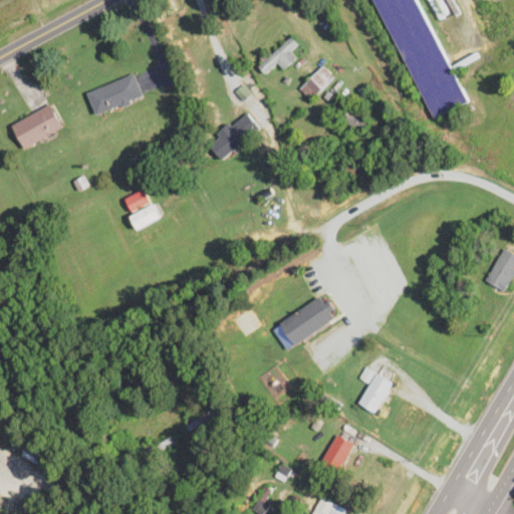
[(376,0),(430,121),(465,106),(419,0),(376,0)]
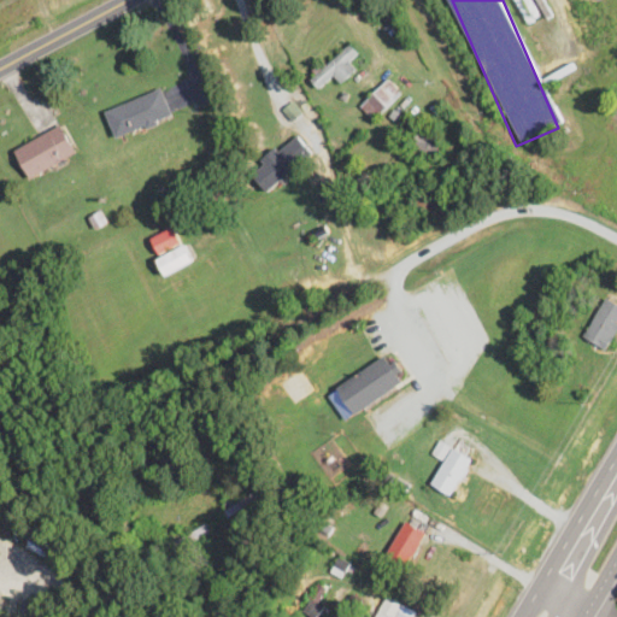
[(341,84),(357,72),(350,63),(358,56),(351,47),(310,80),(318,90),(335,77),(341,84)]
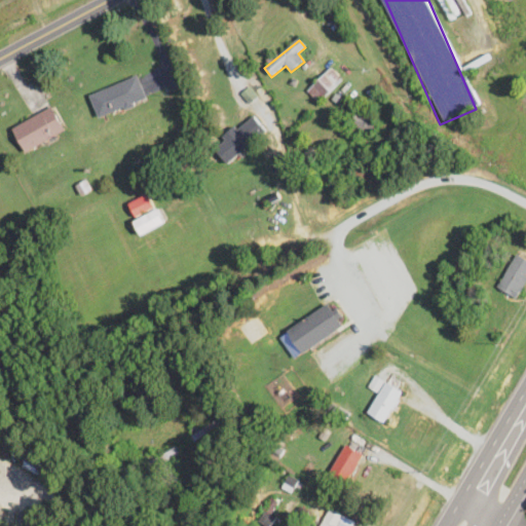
[(307,91),(320,104),(342,80),(330,68),(307,91)]
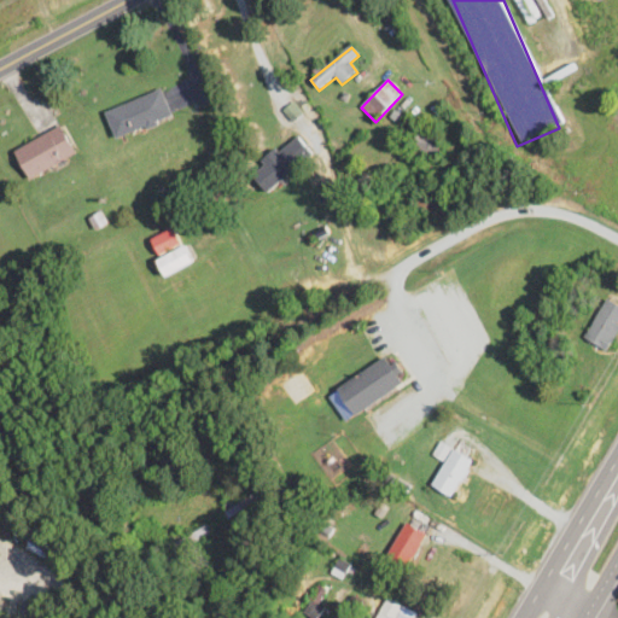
[(173,118),(162,91),(105,112),(116,140),(173,118)]
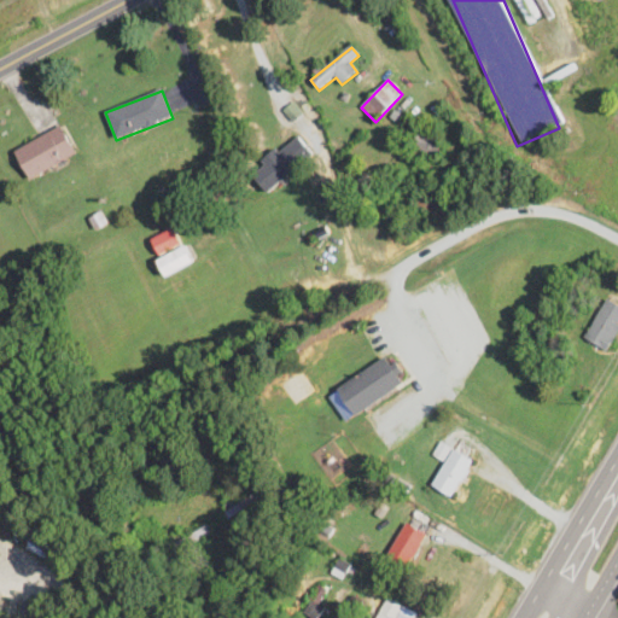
[(427,155),(433,158),(445,136),(424,124),(408,153),(423,162),(427,155)]
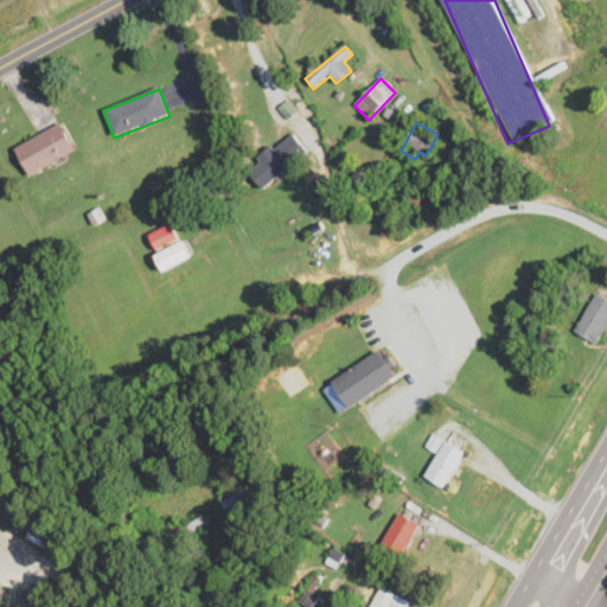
[(30,178),(75,152),(59,125),(14,149),(30,178)]
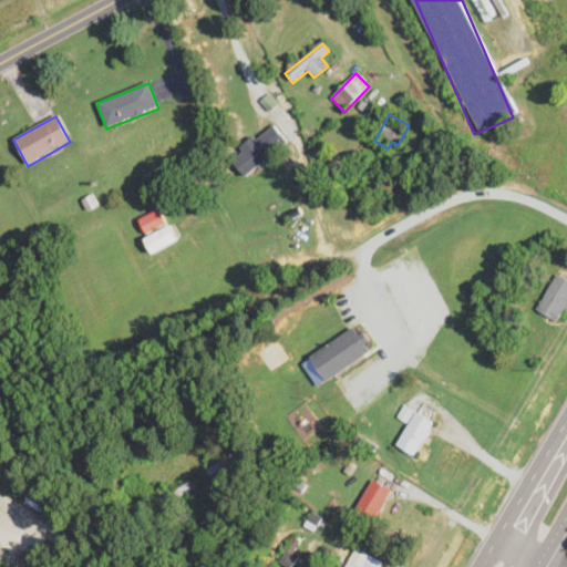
[(246,177),(287,142),(271,124),(230,161),(246,177)]
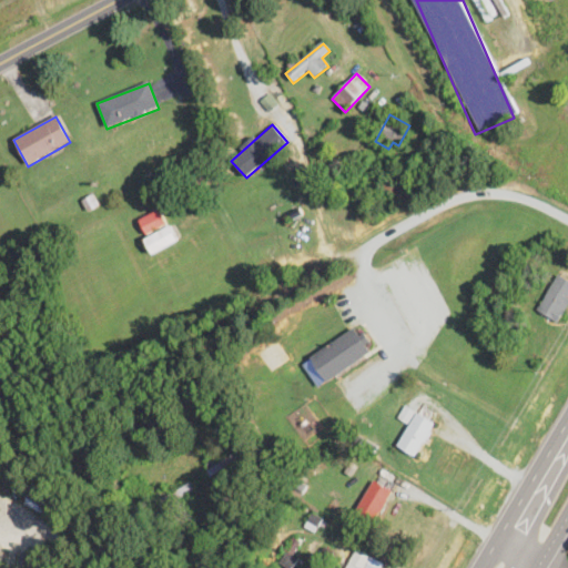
[(323,178),(334,206),(342,203),(330,174),(323,178)]
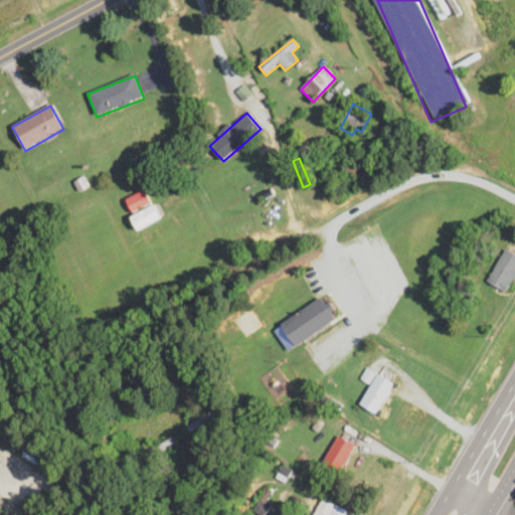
[(138,231),(161,220),(146,190),(124,201),(138,231)]
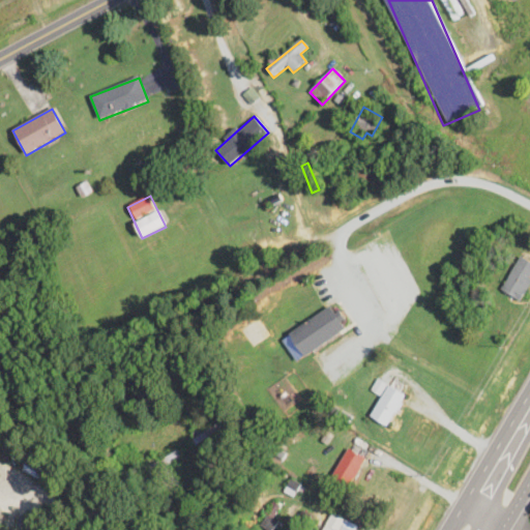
[(520,301),(529,283),(529,262),(521,258),(502,291),(520,301)]
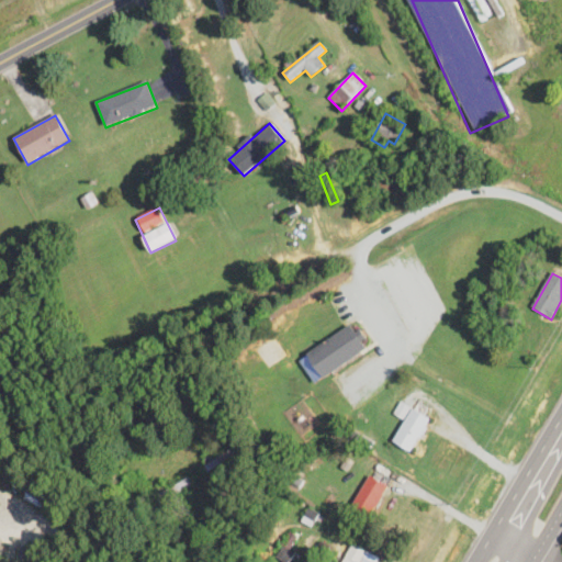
[(307,353),(322,379),(367,352),(351,327),(307,353)]
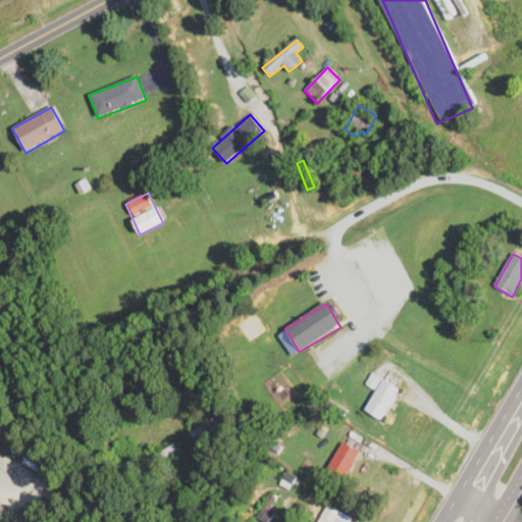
[(171,369),(188,389),(193,384),(176,365),(171,369)]
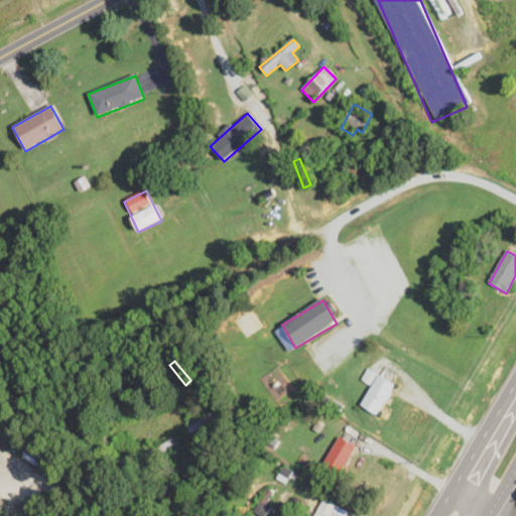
[(379,417),(395,385),(367,371),(362,382),(371,387),(361,408),(379,417)]
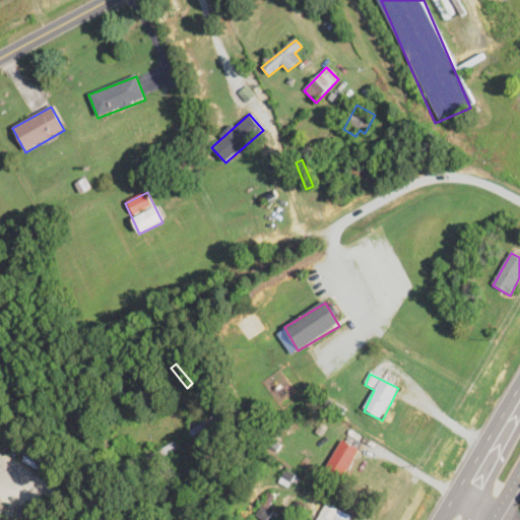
[(324,469),(340,480),(360,453),(343,442),(324,469)]
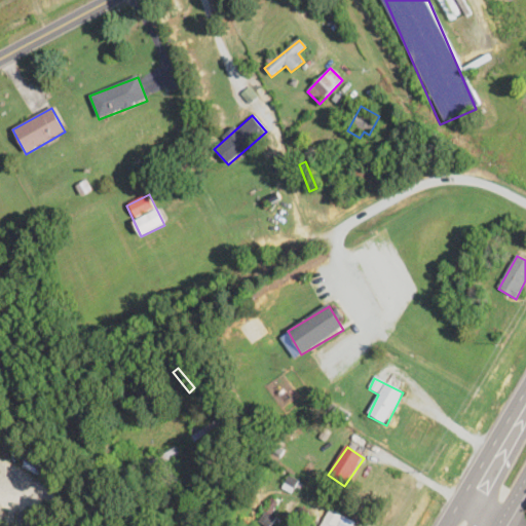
[(179,457),(177,451),(151,462),(153,468),(179,457)]
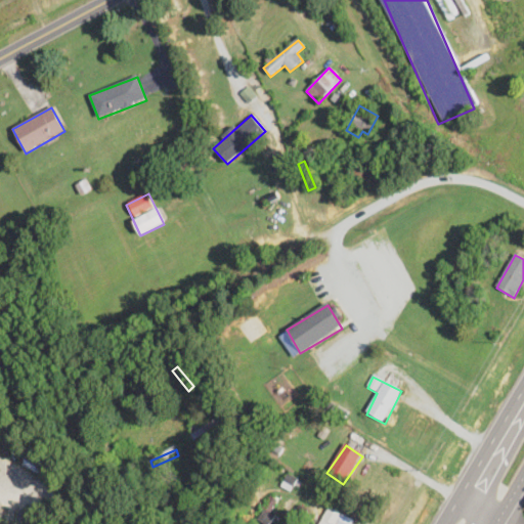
[(275,523),(275,506),(271,506),(271,512),(259,512),(259,523),(275,523)]
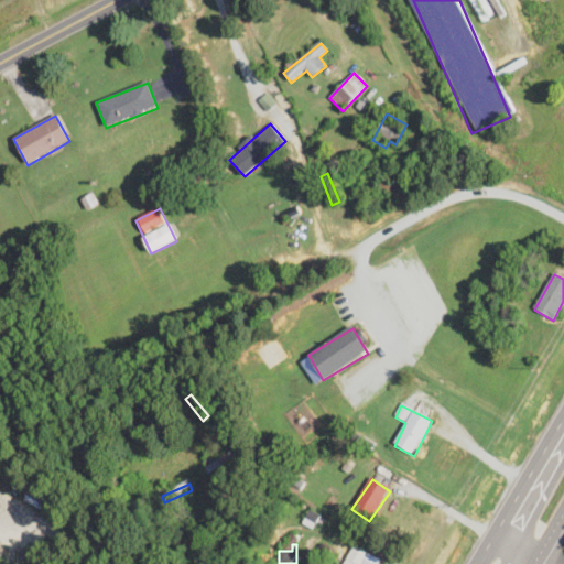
[(362,563),(368,555),(354,546),(346,560),(340,555),(334,563),(362,563)]
